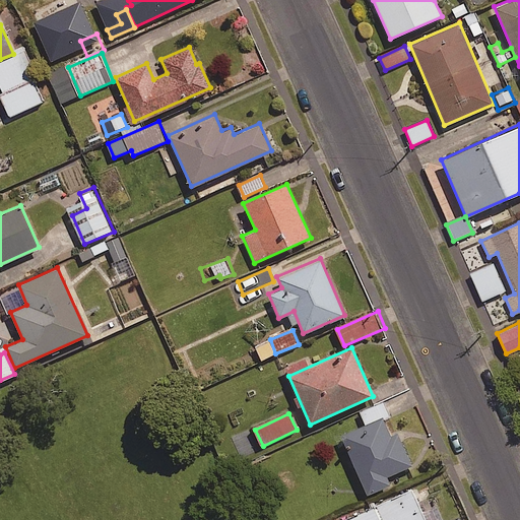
[(390,435),(382,416),(340,435),(367,494),(389,483),(386,475),(411,464),(397,432),(390,435)]
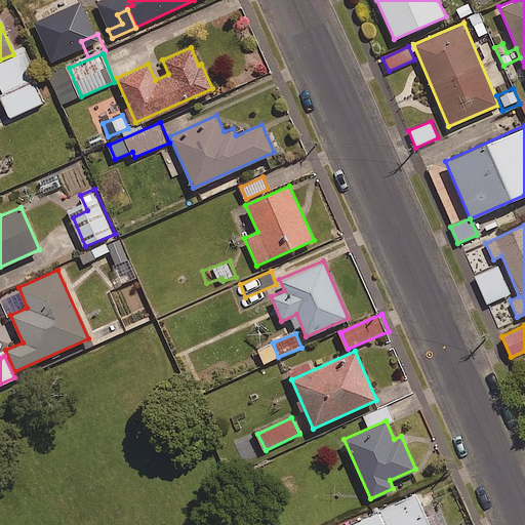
[(429,524),(414,493),(342,524),(429,524)]
